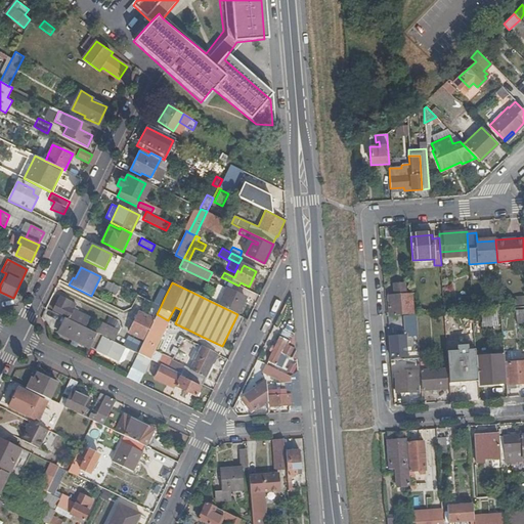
[(389,316),(413,314),(412,295),(405,295),(404,285),(393,285),(394,296),(388,296),(389,316)]
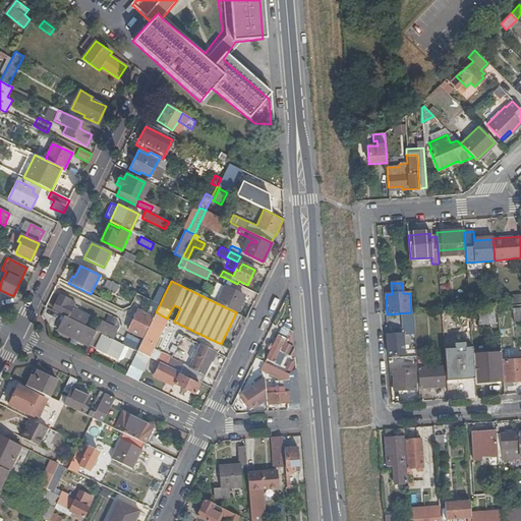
[(209,299),(236,312),(244,297),(217,284),(209,299)]
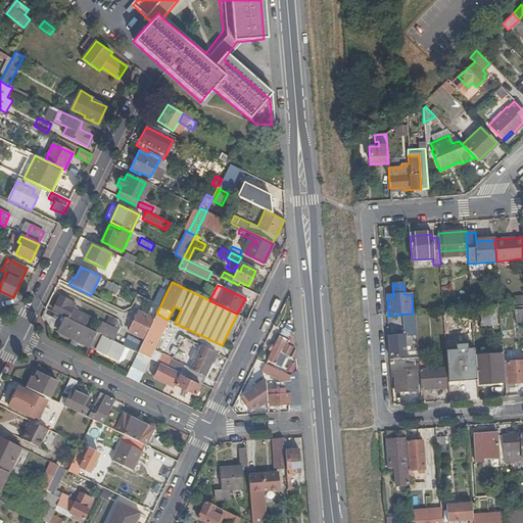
[(160,305),(164,296),(160,293),(155,303),(160,305)]
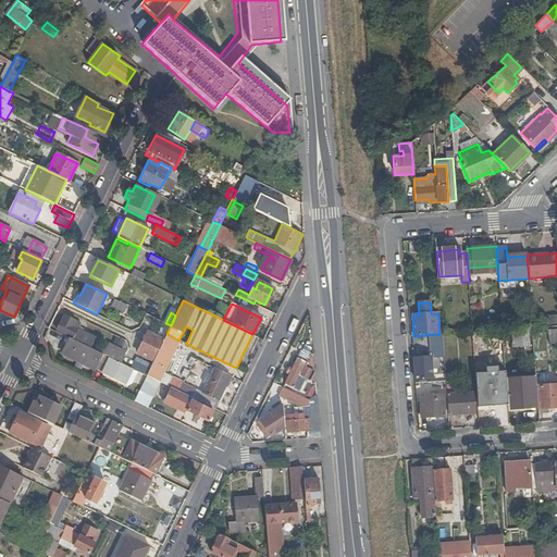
[(73,338),(73,339),(91,349),(97,338),(77,329),(79,323),(63,316),(61,321),(60,321),(57,330),(73,338)]
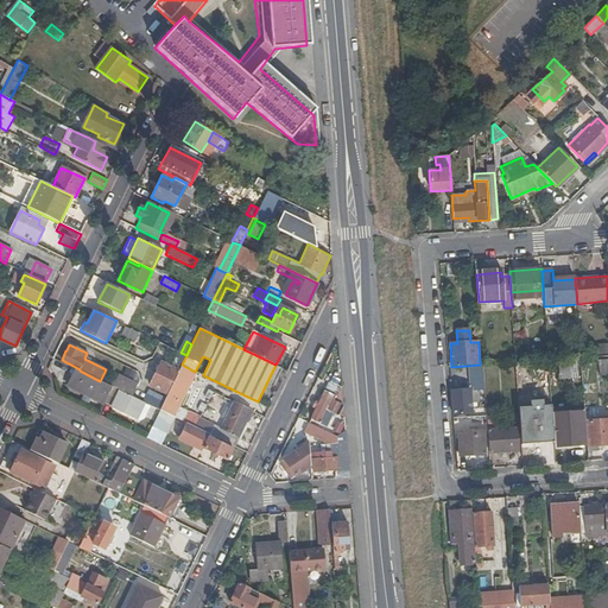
[(177,369),(179,371),(182,365),(187,355),(181,353),(177,350),(170,367),(159,362),(149,385),(165,393),(177,369)]
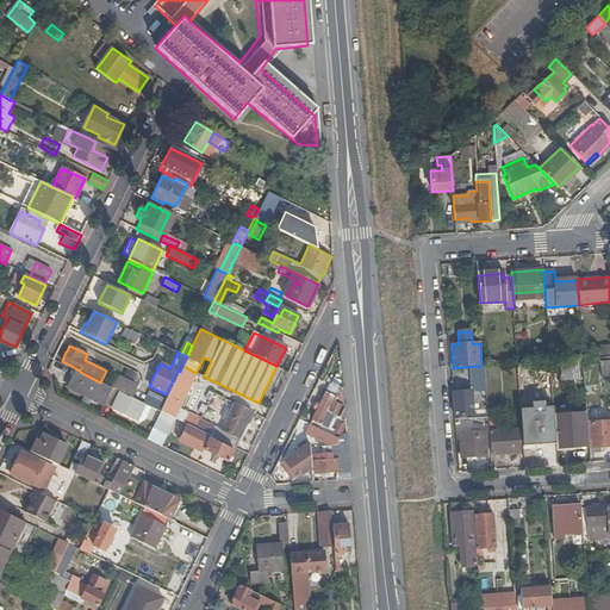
[(160,411),(174,418),(186,424),(195,429),(199,421),(174,409),(193,372),(182,366),(180,372),(160,411)]
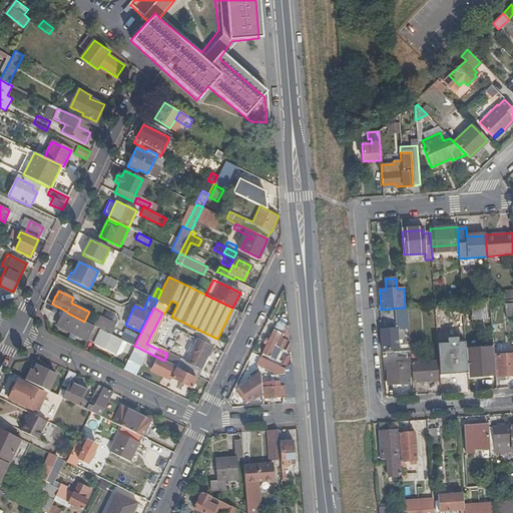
[(57,327),(86,341),(94,327),(91,325),(84,322),(67,313),(65,312),(57,327)]
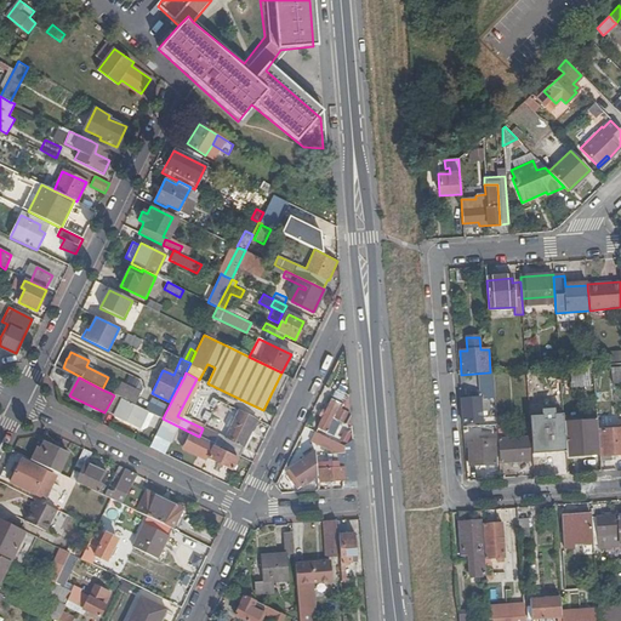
[(110,393),(114,396),(135,405),(141,393),(120,385),(118,391),(113,388),(110,393)]
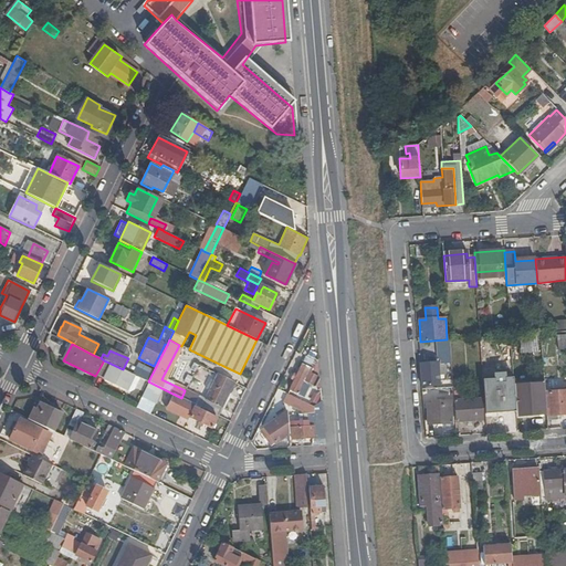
[(136,359),(129,356),(128,358),(123,369),(130,373),(136,359)]
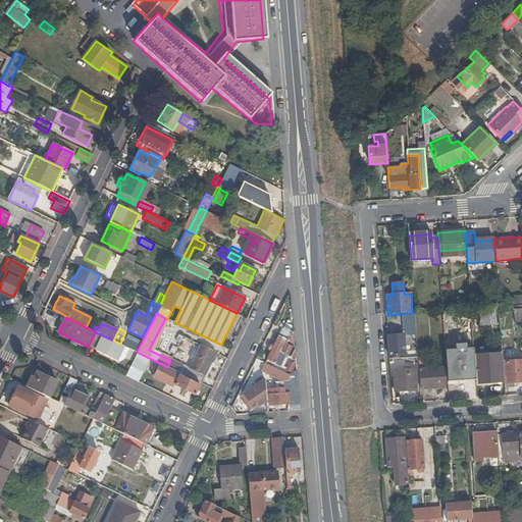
[(293,334),(281,329),(267,359),(274,363),(280,352),(290,356),(294,348),(286,345),(289,341),(294,343),(293,334)]
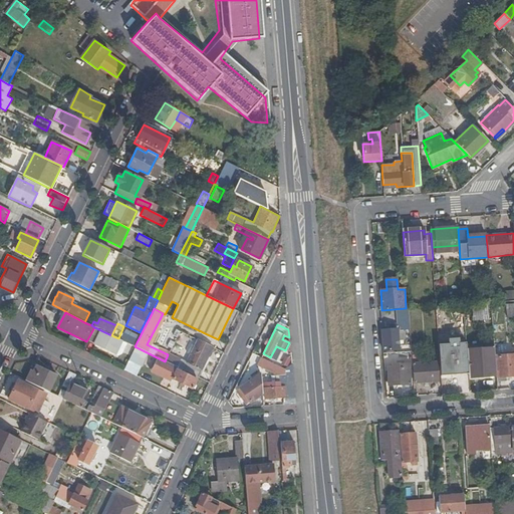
[(113,353),(120,340),(118,338),(111,335),(94,327),(86,341),(113,353)]
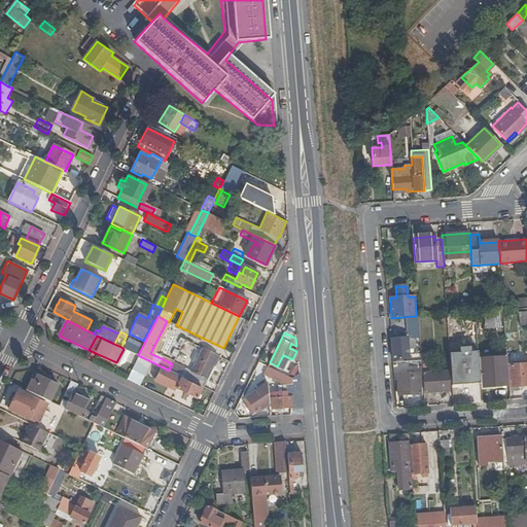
[(391,339),(393,359),(407,358),(405,338),(391,339)]
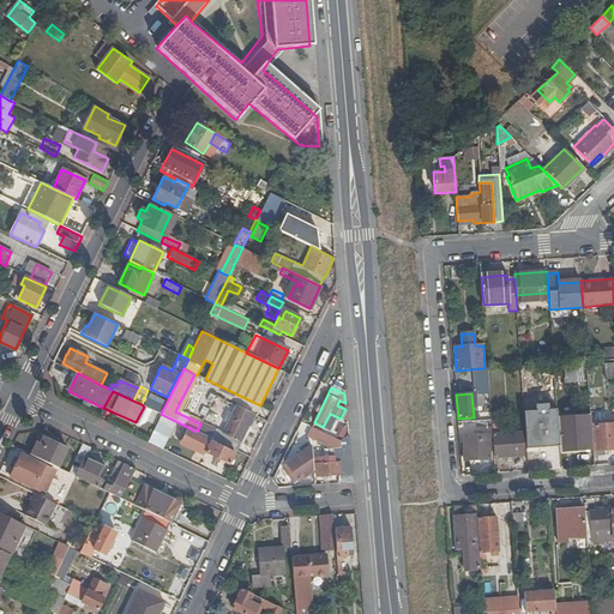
[(240,453),(257,416),(236,405),(223,432),(217,429),(212,439),(235,451),(240,453)]
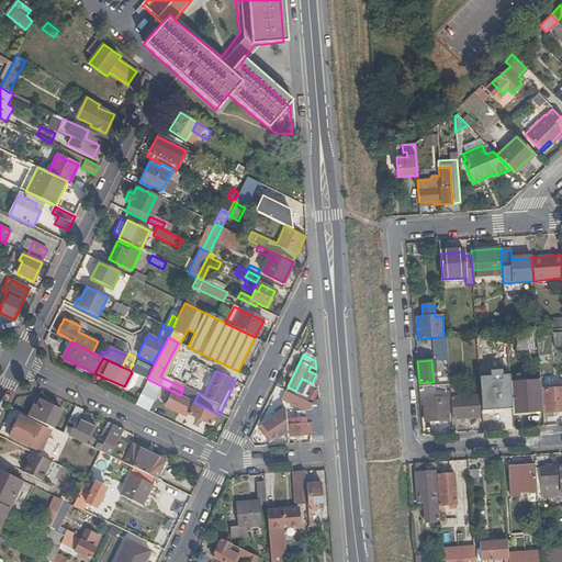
[(515,382),(540,381),(540,378),(510,380),(513,413),(517,413),(515,382)]
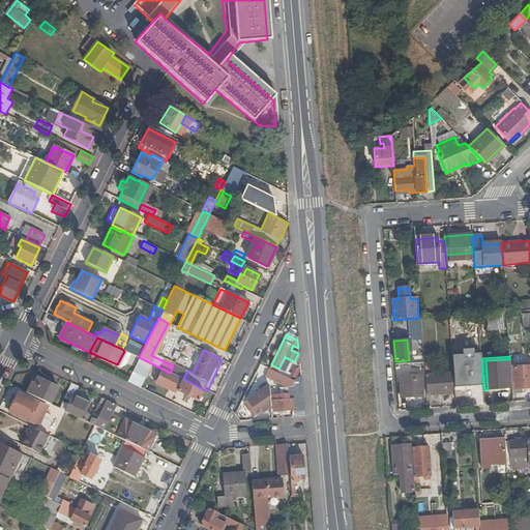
[(138,360),(131,373),(144,378),(151,363),(139,357),(138,360)]
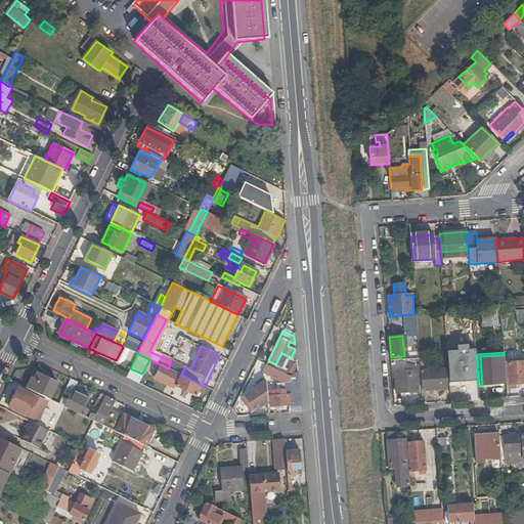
[(504,355),(480,356),(482,385),(506,383),(506,374),(504,355)]
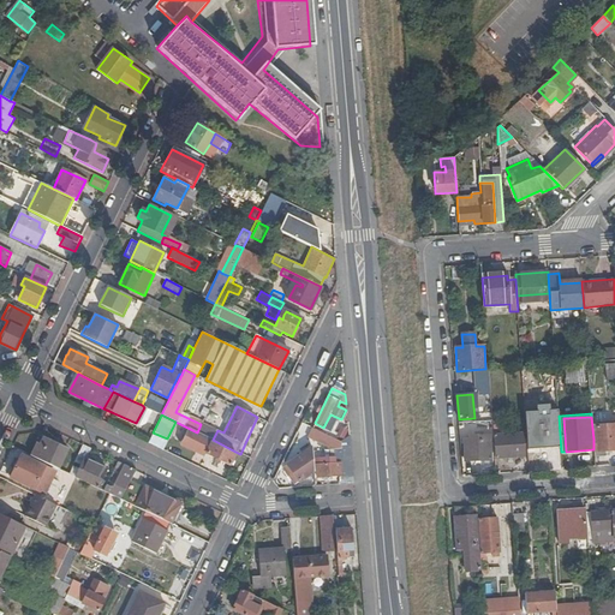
[(201,424),(197,433),(210,439),(214,431),(201,424)]
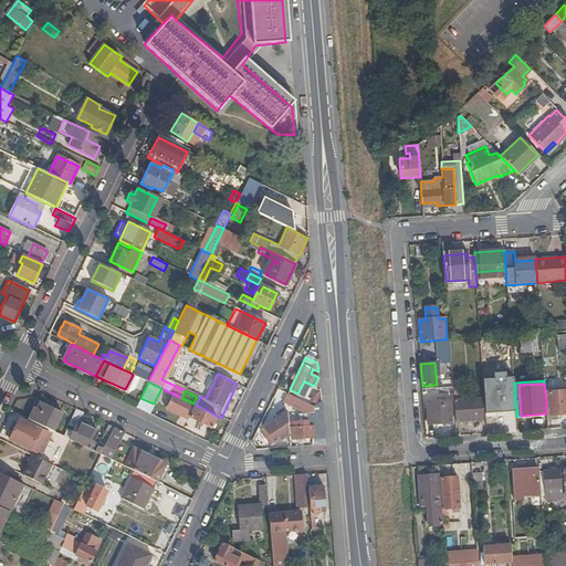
[(546,413),(546,416),(565,413),(565,390),(546,392),(547,402),(546,404),(546,413)]
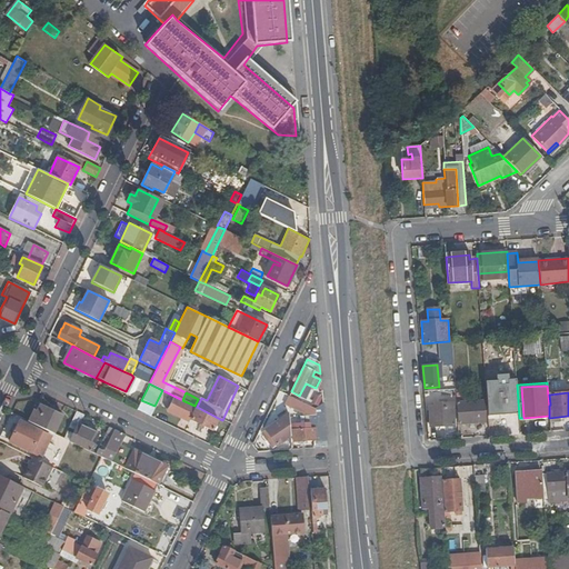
[(182,400),(173,396),(166,411),(188,422),(190,419),(195,410),(196,407),(195,406),(182,400)]
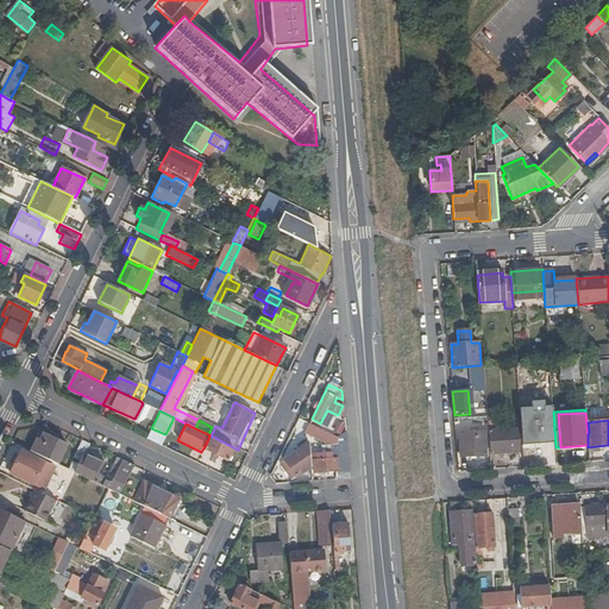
[(334,437),(308,424),(305,432),(313,435),(324,441),(333,443),(334,439),(334,437)]
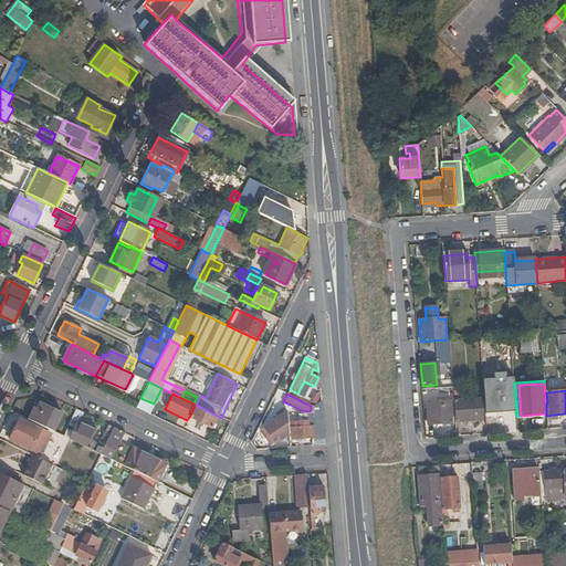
[(481,398),(456,400),(457,421),(482,420),(481,398)]
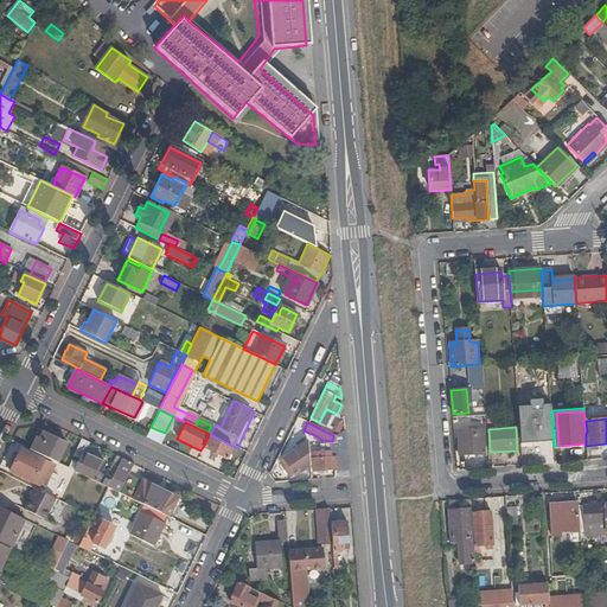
[(347,468),(344,430),(336,436),(336,438),(337,443),(338,470),(347,468)]
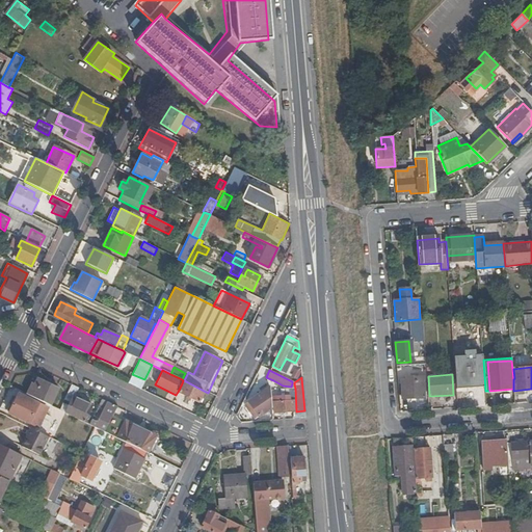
[(424,377),(405,377),(405,379),(402,379),(402,397),(425,397),(424,377)]
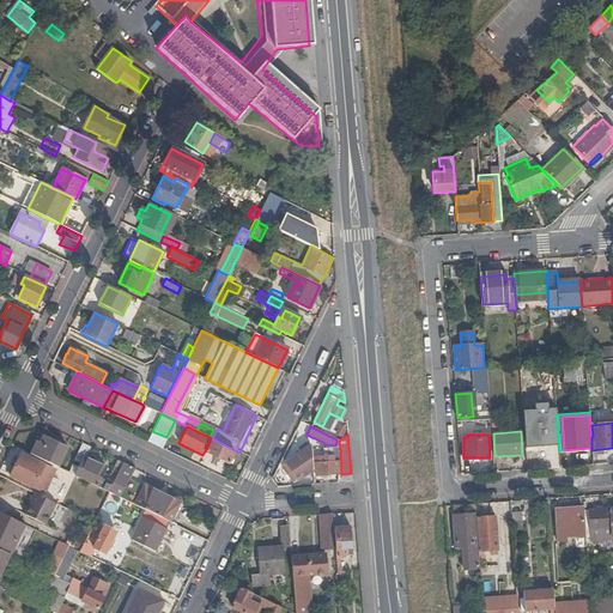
[(35,447),(31,455),(58,467),(66,449),(43,437),(40,444),(38,448),(35,447)]
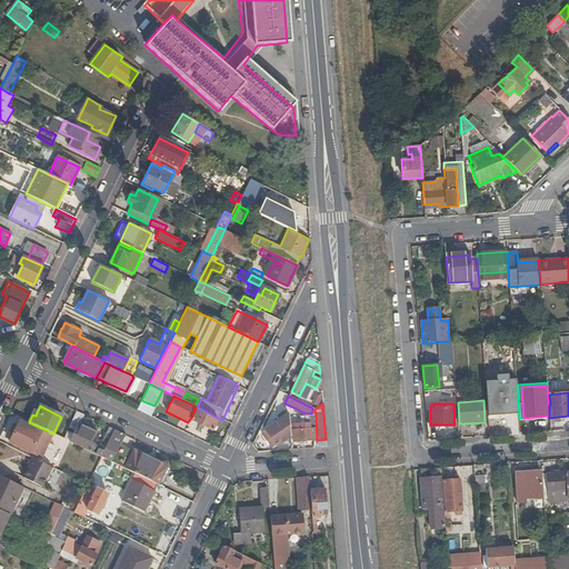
[(217,420),(218,418),(197,407),(196,407),(195,410),(217,420)]
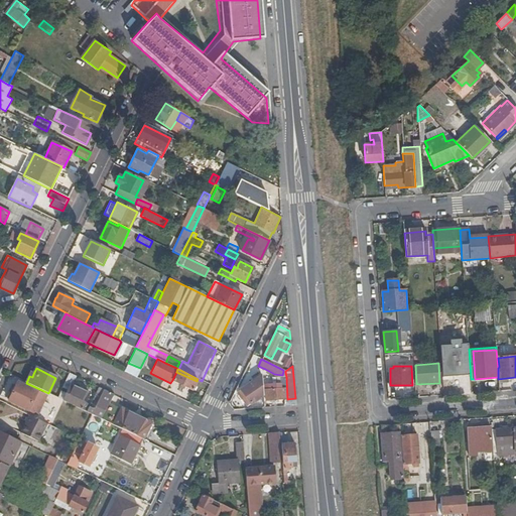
[(286,377),(285,372),(283,372),(282,375),(274,374),(265,369),(262,374),(271,378),(279,378),(286,377)]
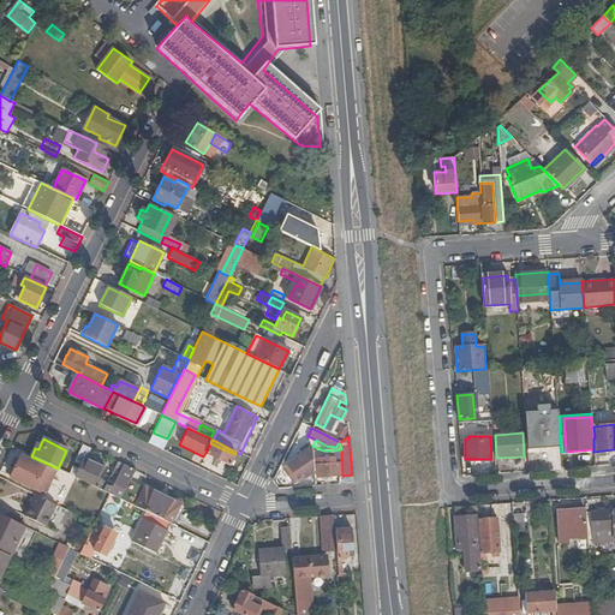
[(228,465),(234,454),(210,443),(206,453),(228,465)]
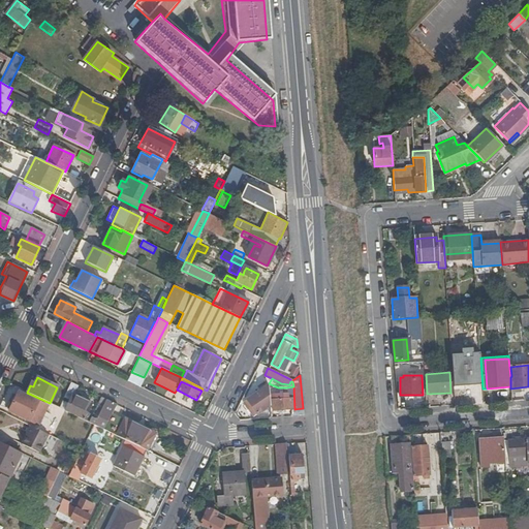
[(73,395),(78,385),(70,382),(63,397),(69,400),(72,395),(73,395)]
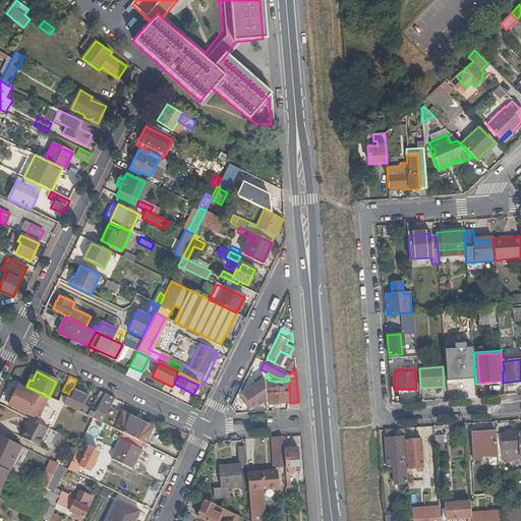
[(253,408),(266,400),(265,384),(266,383),(265,381),(255,386),(244,394),(248,401),(253,408)]
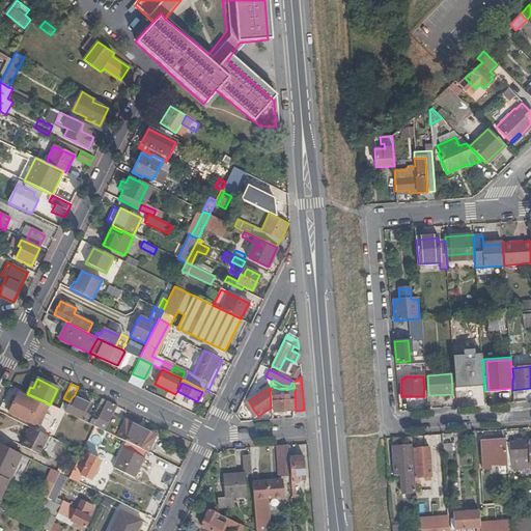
[(273,412),(296,411),(295,388),(287,389),(288,397),(285,397),(285,399),(272,400),(273,412)]
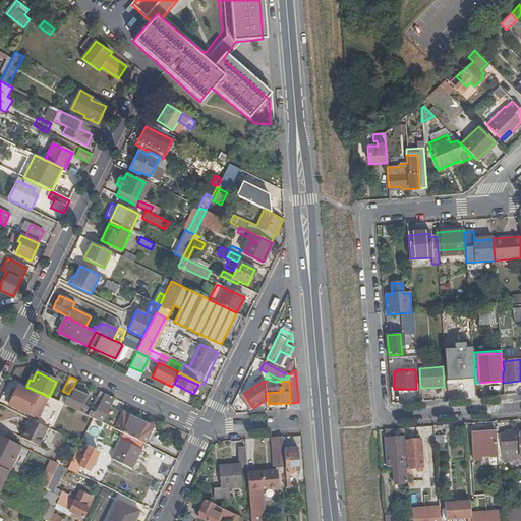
[(17,386),(12,397),(8,404),(37,418),(42,410),(33,406),(38,396),(17,386)]
